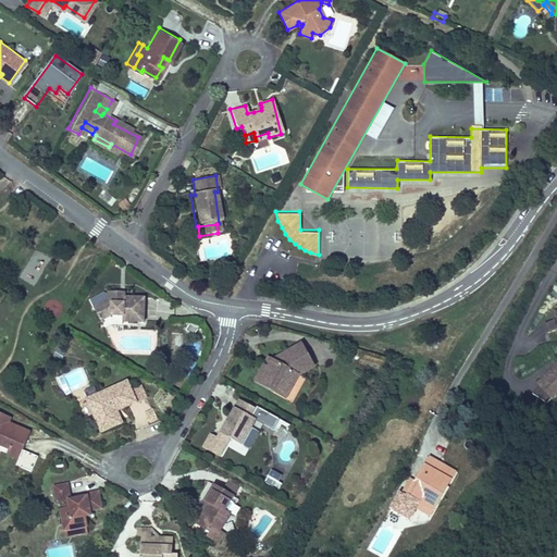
[(140,295),(122,294),(116,294),(116,287),(104,287),(103,296),(88,305),(96,318),(108,310),(120,311),(120,317),(140,318),(140,295)]
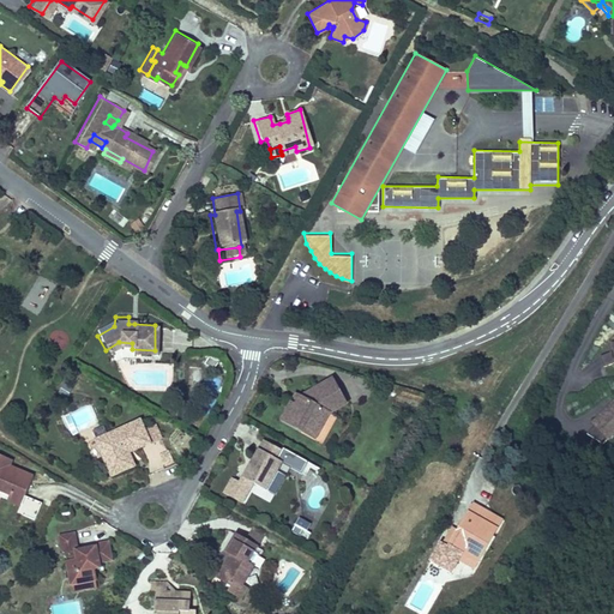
[(613,363),(613,348),(613,344),(608,345),(612,353),(601,356),(605,367),(613,363)]
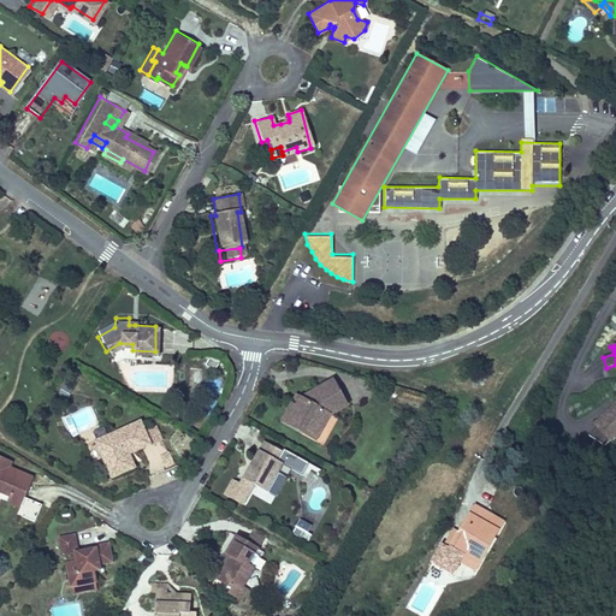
[(301,425),(314,432),(324,416),(341,404),(326,380),(297,398),(292,407),(288,403),(278,419),(297,431),(301,425)]
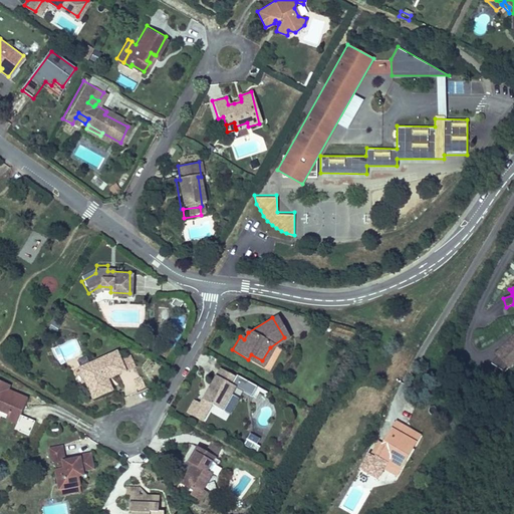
[(244,339),(248,332),(244,329),(240,336),(244,339)]
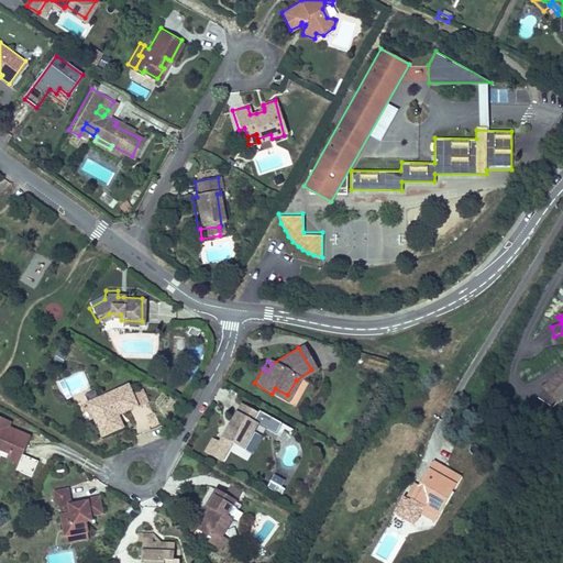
[(87,403),(98,430),(110,424),(112,429),(122,424),(118,415),(114,417),(113,414),(119,411),(120,414),(139,406),(133,393),(130,385),(87,403)]
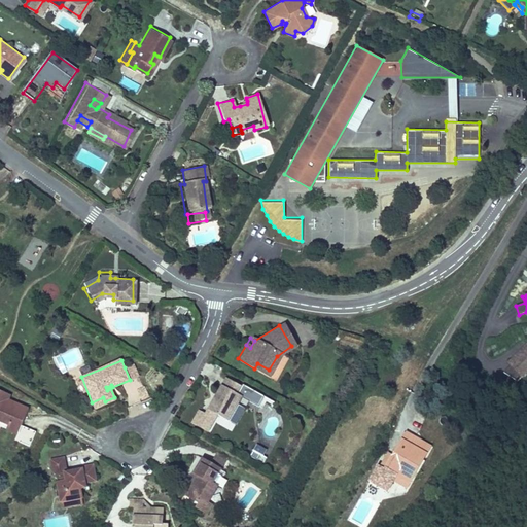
[(266,376),(269,370),(257,363),(254,369),(266,376)]
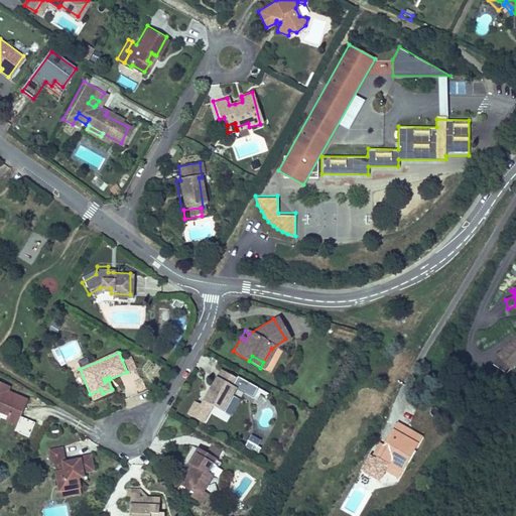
[(129,357),(122,360),(127,372),(134,369),(129,357)]
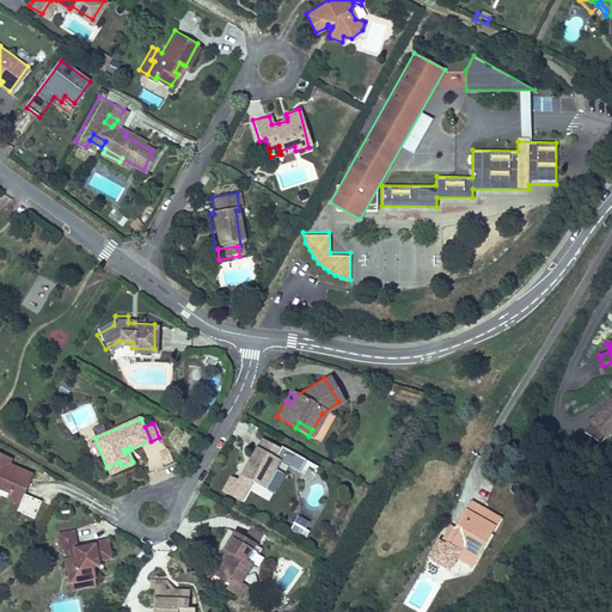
[(595,423),(586,433),(603,444),(609,438),(595,423)]
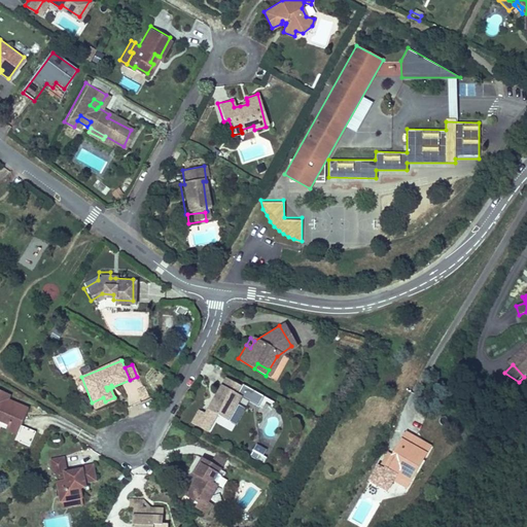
[(199,409),(219,421),(237,389),(217,378),(199,409)]
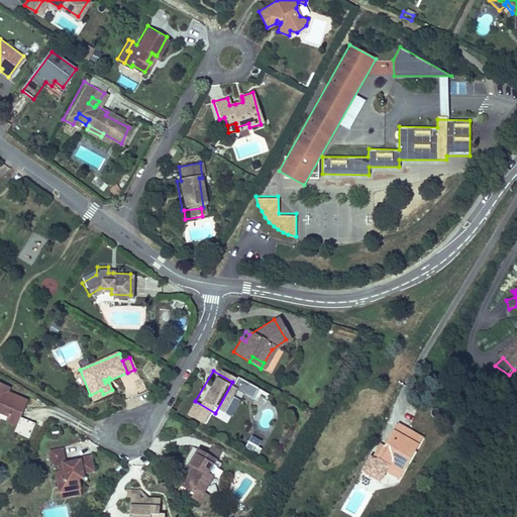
[(15,414),(20,416),(27,400),(6,391),(9,386),(0,381),(0,408),(3,410),(2,413),(8,416),(10,412),(15,414)]
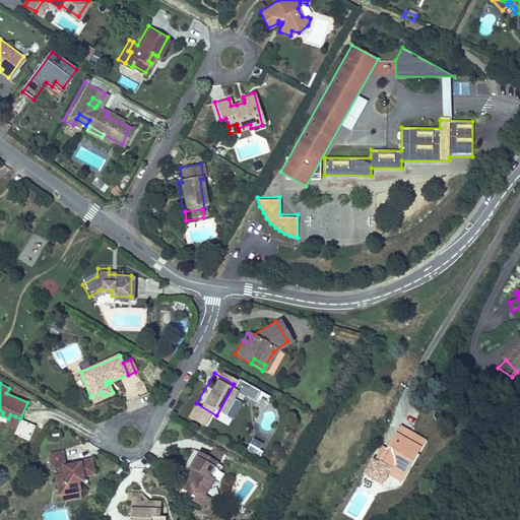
[(102,392),(90,397),(92,401),(104,396),(102,392)]
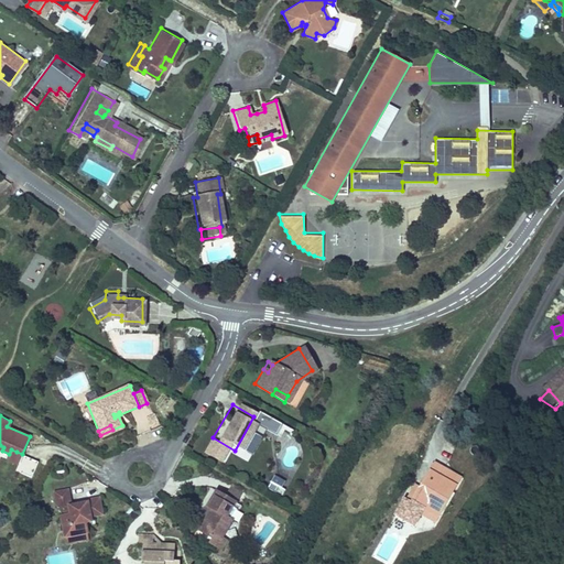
[(19,463),(22,454),(17,452),(11,449),(9,454),(8,457),(19,463)]
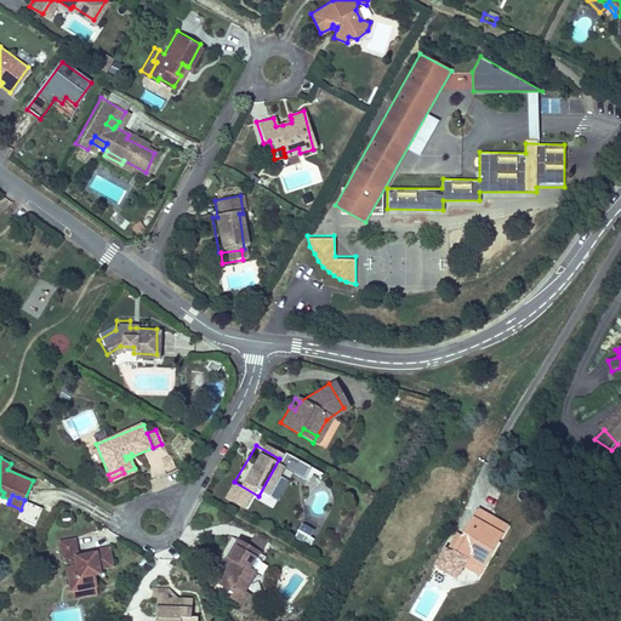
[(26,501),(17,519),(35,528),(44,508),(26,501)]
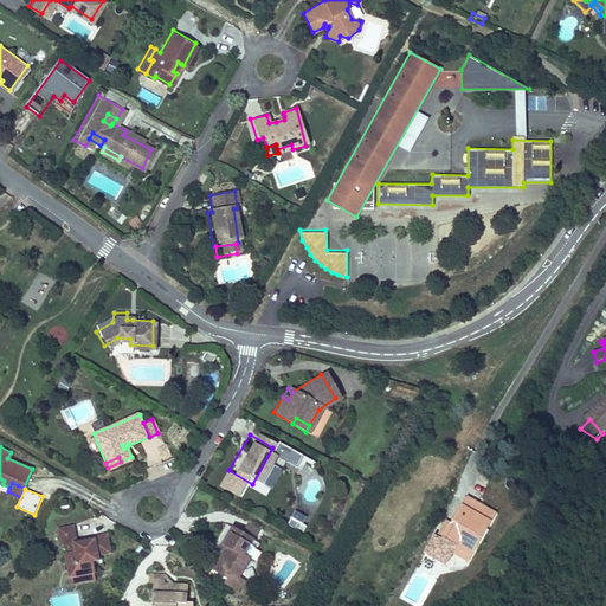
[(488,522),(469,511),(457,505),(443,532),(438,529),(430,545),(426,543),(417,561),(437,574),(444,560),(447,555),(464,565),(488,522)]
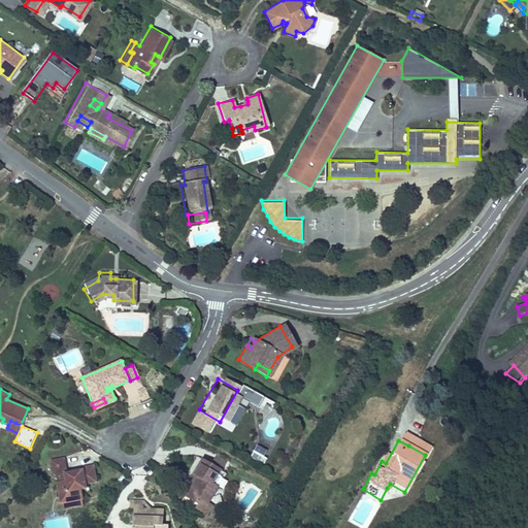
[(264,463),(267,450),(255,447),(252,460),(264,463)]
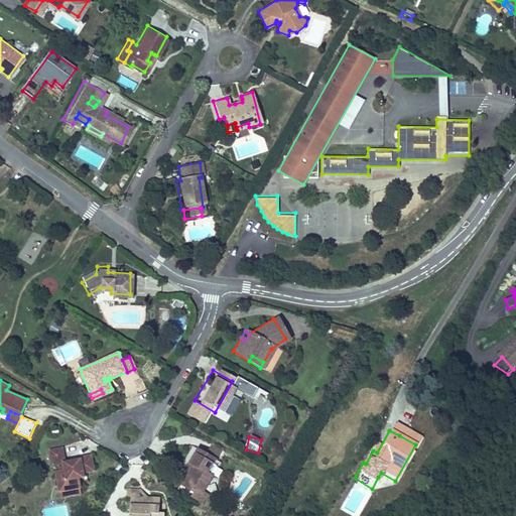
[(73,463),(72,460),(65,461),(62,447),(48,449),(51,464),(62,462),(65,469),(57,471),(61,491),(81,487),(80,479),(85,478),(84,471),(95,469),(92,453),(80,455),(80,458),(79,459),(79,462),(73,463)]
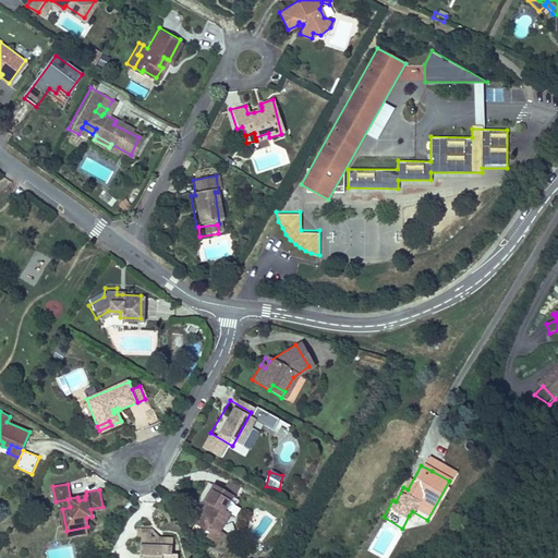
[(211,528),(219,516),(214,512),(222,497),(203,485),(192,504),(194,506),(197,508),(194,516),(190,513),(183,525),(195,532),(211,528)]
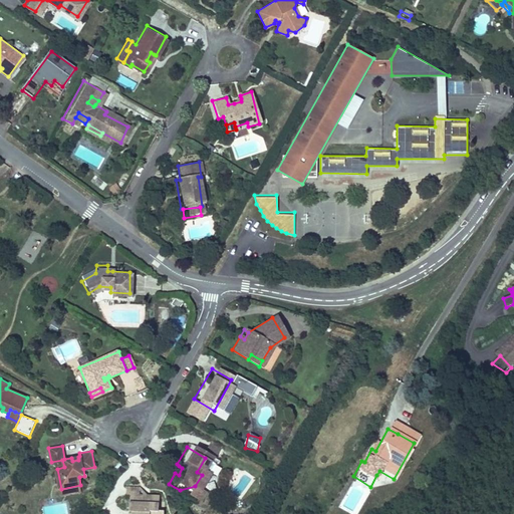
[(392,483),(394,479),(379,471),(376,475),(392,483)]
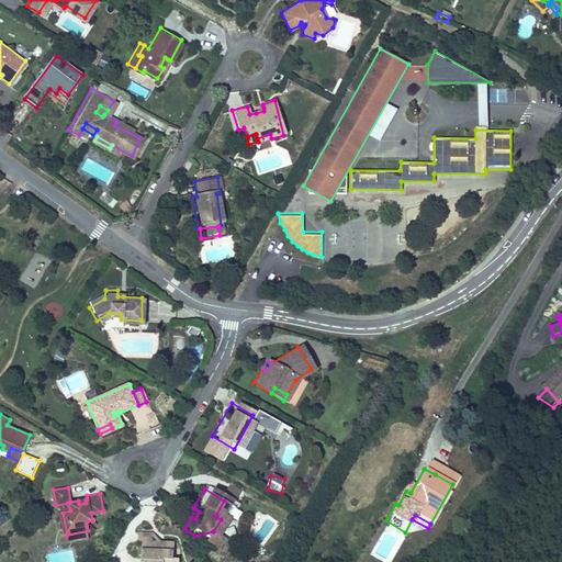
[(224,521),(221,519),(213,531),(197,536),(184,529),(182,534),(204,547),(210,546),(224,521)]
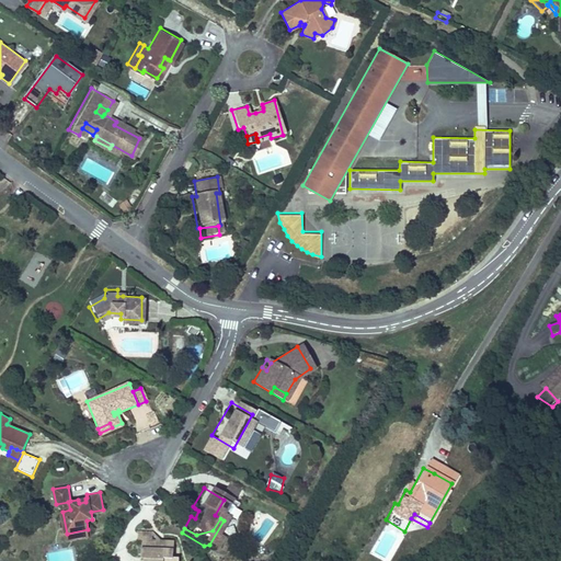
[(88,529),(67,534),(69,542),(90,538),(88,529)]
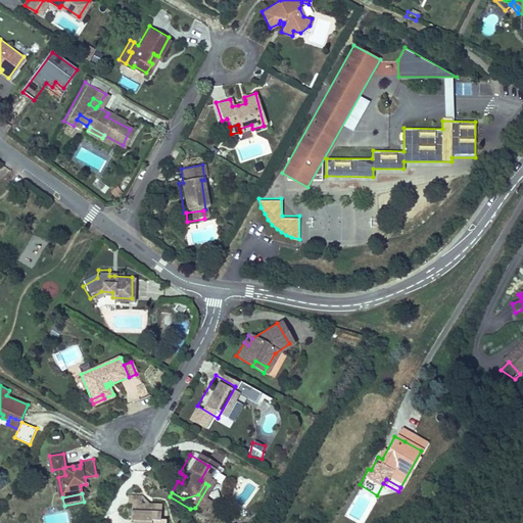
[(114,503),(119,504),(130,504),(131,509),(137,509),(137,504),(133,495),(115,494),(114,503)]
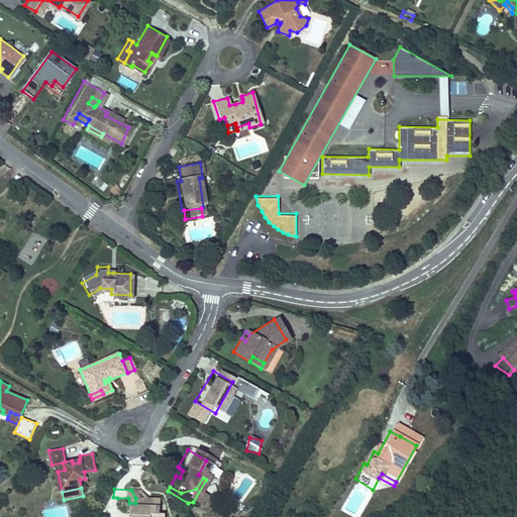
[(152,516),(153,514),(148,513),(148,499),(135,498),(135,503),(129,503),(128,498),(117,498),(115,516),(152,516)]
